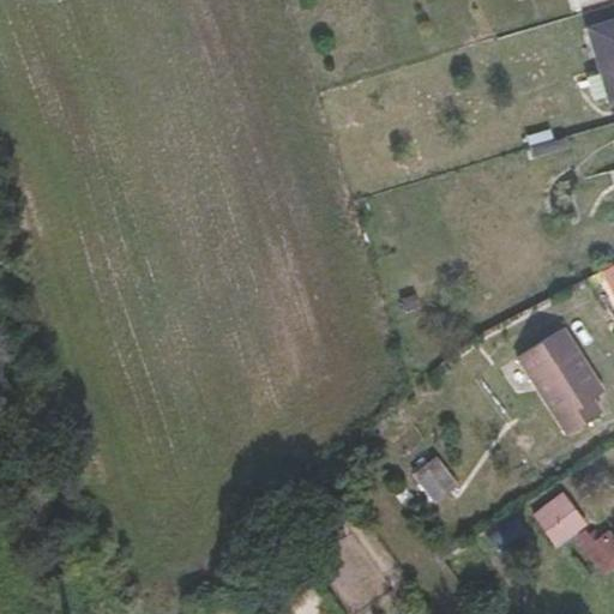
[(613,19),(588,29),(601,73),(608,96),(611,103),(613,101),(613,19)]
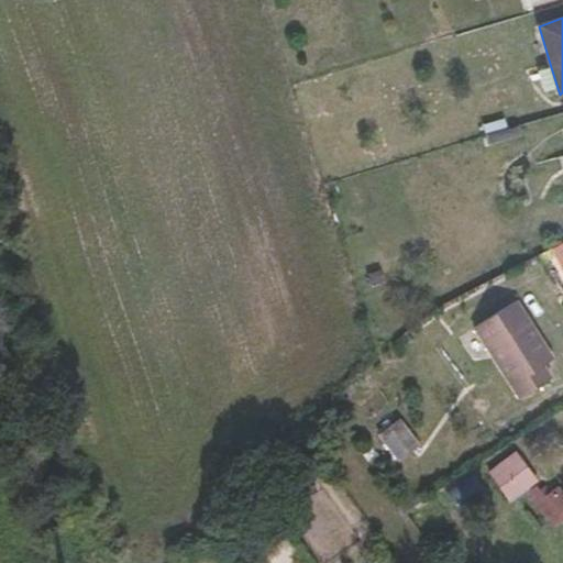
[(558,88),(551,67),(538,72),(544,92),(558,88)]
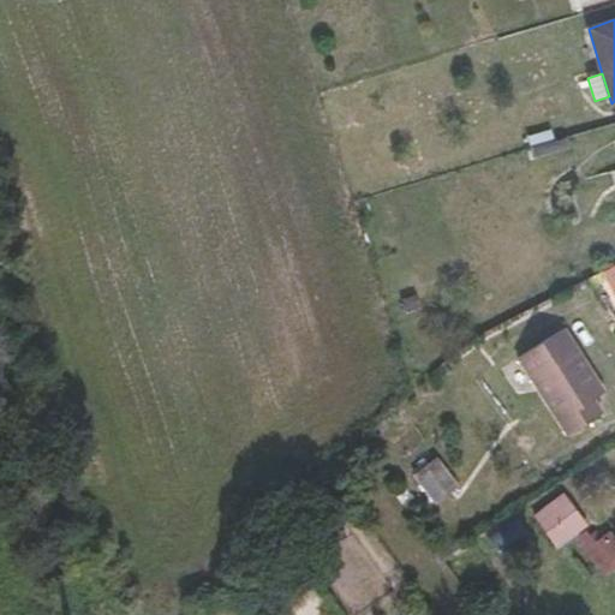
[(527,138),(531,149),(555,142),(551,131),(527,138)]
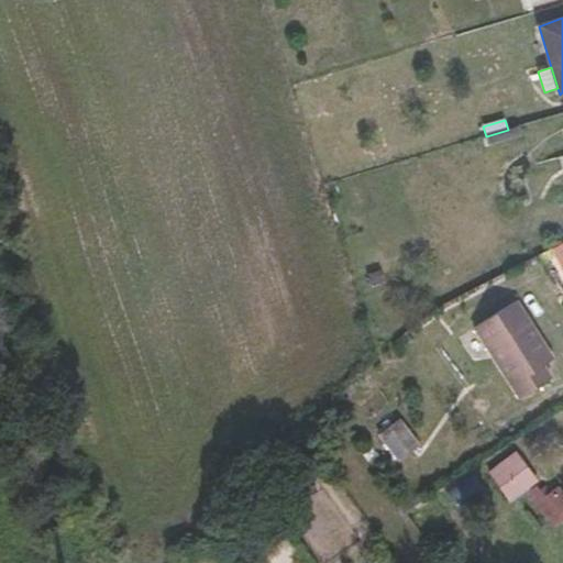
[(517,301),(511,305),(529,333),(534,329),(517,301)]
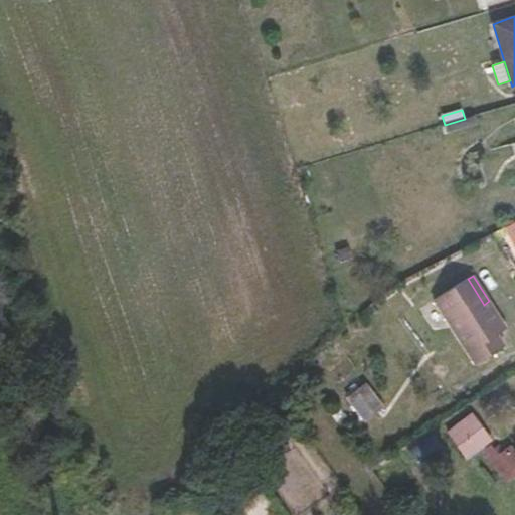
[(484,305),(468,279),(434,299),(476,364),(505,346),(497,334),(506,329),(489,301),(484,305)]
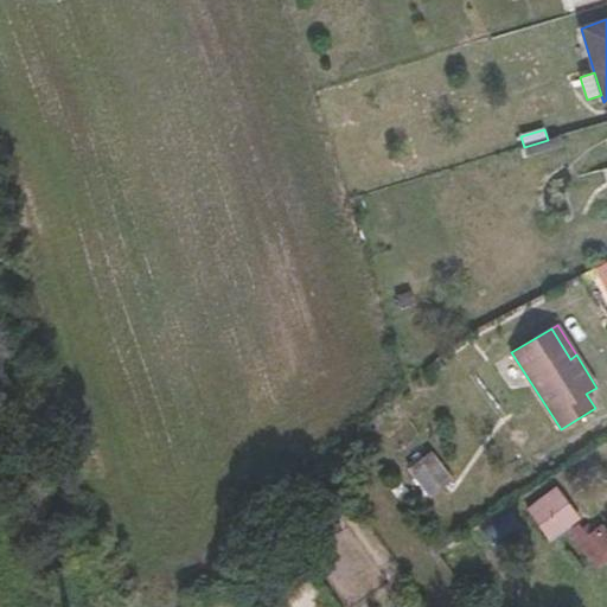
[(410,467),(432,496),(449,481),(428,453),(410,467)]
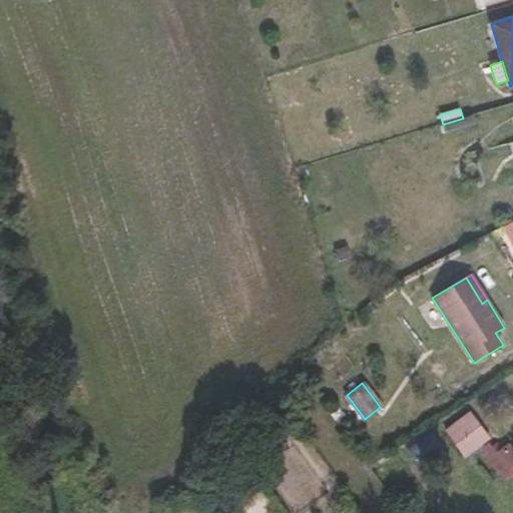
[(469,411),(443,430),(462,456),(488,437),(469,411)]
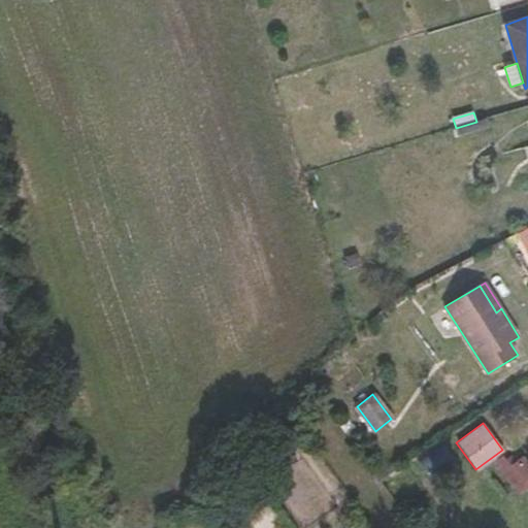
[(527,469),(523,462),(513,470),(521,480),(527,473),(527,469)]
